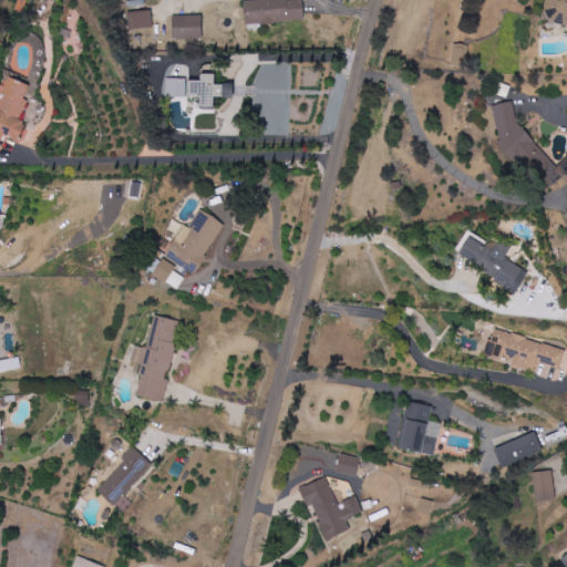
[(305,21),(303,0),(254,0),(245,0),(246,23),(305,21)]
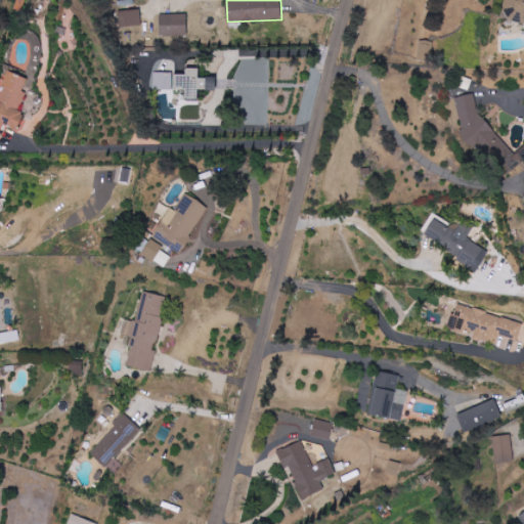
[(143,33),(139,9),(113,14),(116,37),(143,33)]
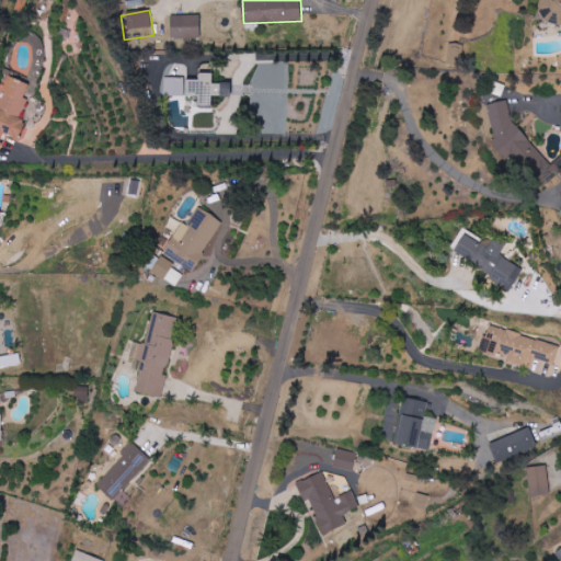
[(170,15),(171,38),(199,37),(199,14),(170,15)]
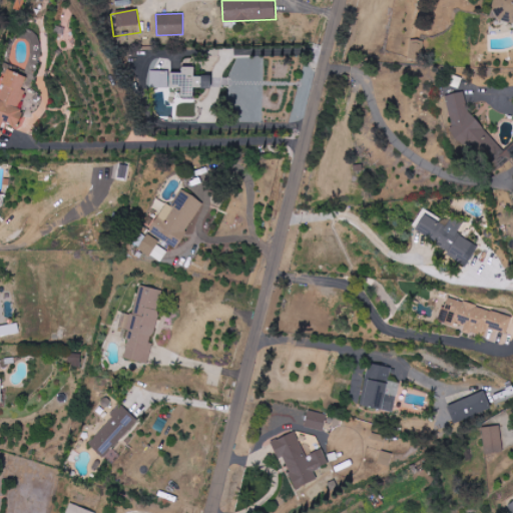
[(210,88),(211,76),(194,75),(194,66),(181,66),(181,72),(170,72),(170,87),(181,87),(181,98),(193,98),(193,88),(210,88)]
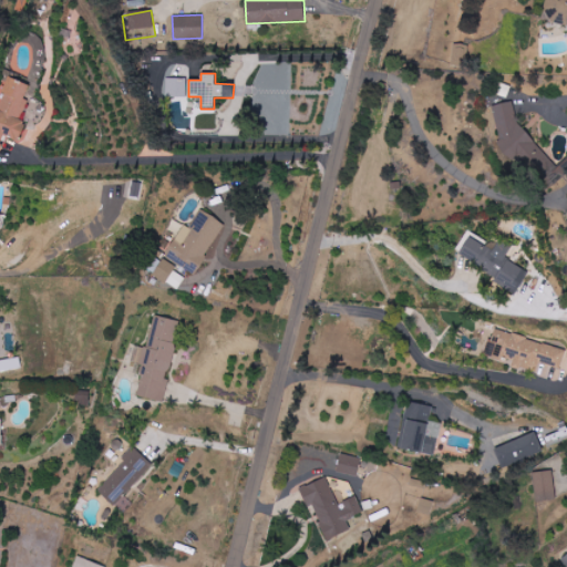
[(31,84),(6,75),(0,90),(0,145),(3,135),(18,140),(31,102),(26,99),(31,84)]
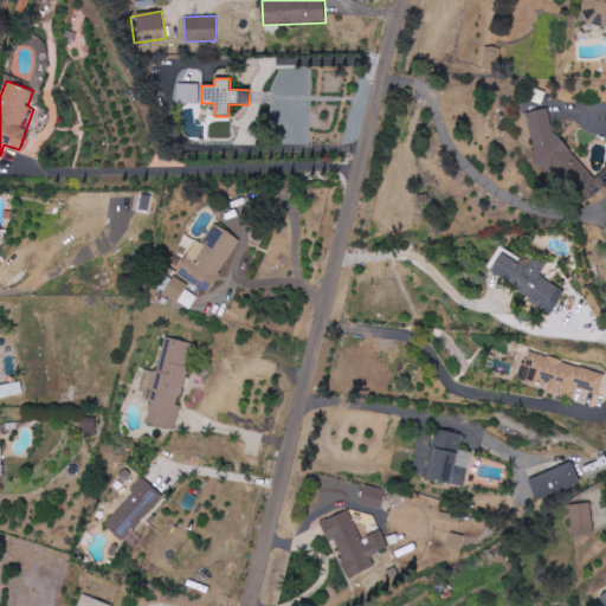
[(200,104),(200,83),(178,83),(176,103),(200,104)]
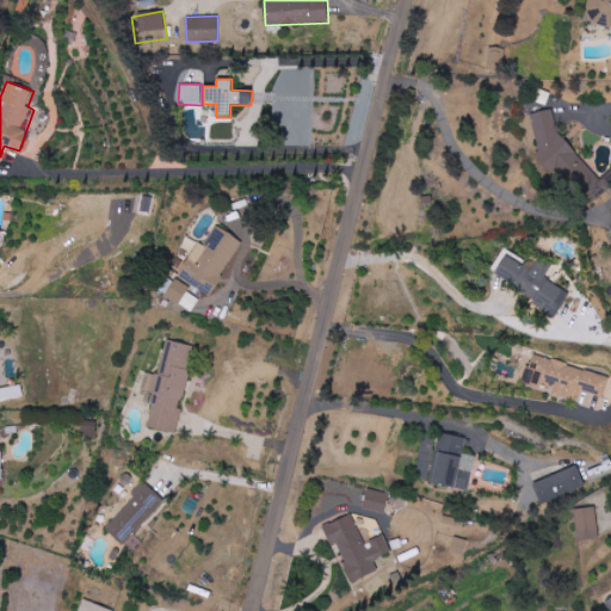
[(559,131),(553,109),(530,115),(542,162),(551,172),(559,171),(566,179),(573,177),(584,189),(596,179),(594,174),(559,131)]
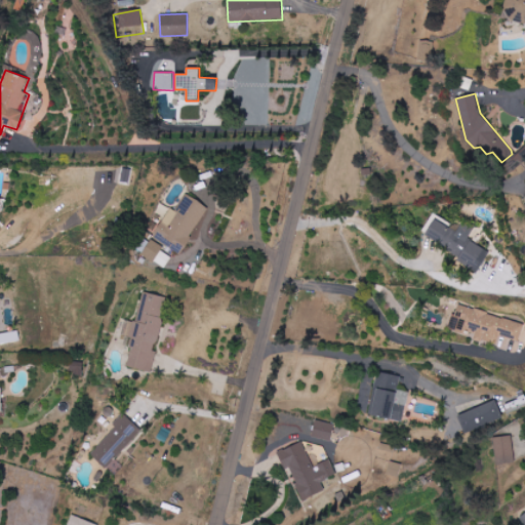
[(131,169),(122,168),(121,180),(130,182),(131,169)]
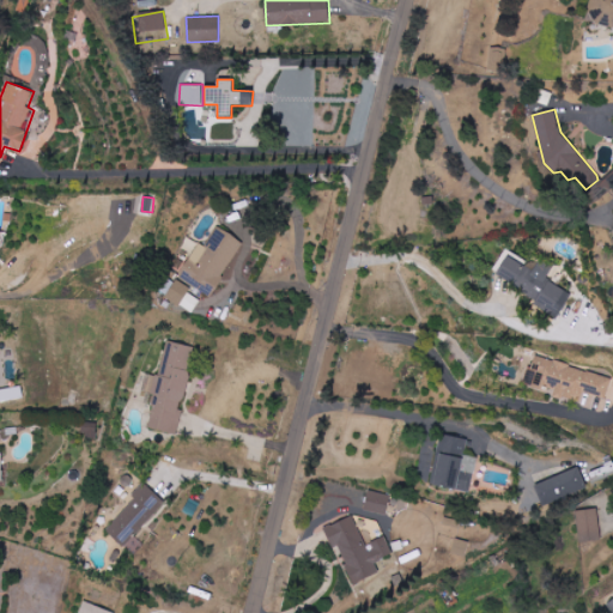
[(243,242),(217,226),(205,247),(198,243),(178,277),(212,296),(243,242)]
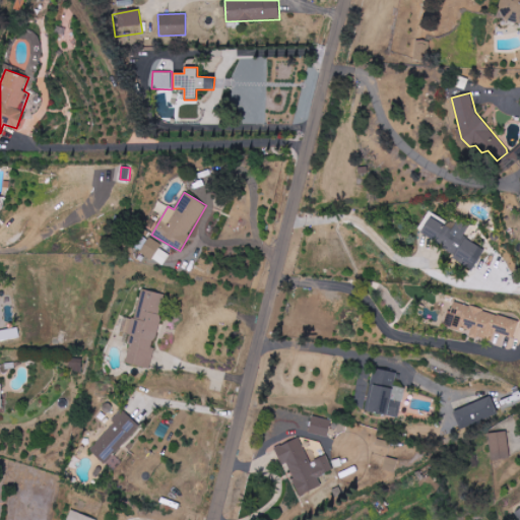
[(485,248),(464,238),(468,228),(454,220),(452,224),(431,214),(421,235),(455,252),(452,258),(474,269),(485,248)]
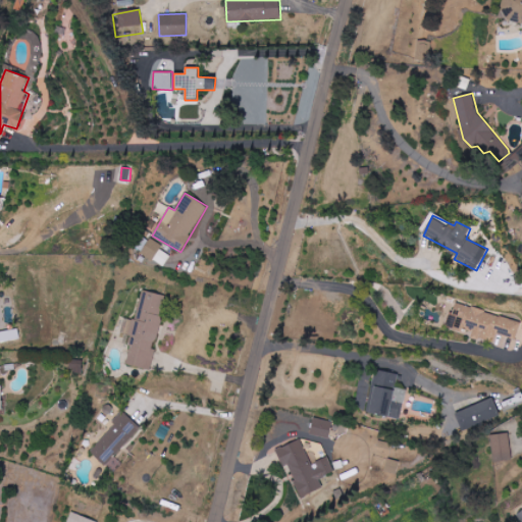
[(171,256),(161,250),(163,247),(151,239),(142,253),(163,267),(171,256)]
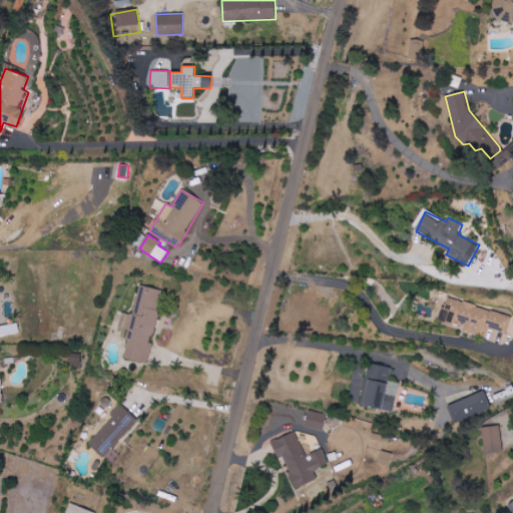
[(124,360),(148,364),(162,291),(139,287),(134,315),(122,313),(119,328),(129,330),(124,360)]
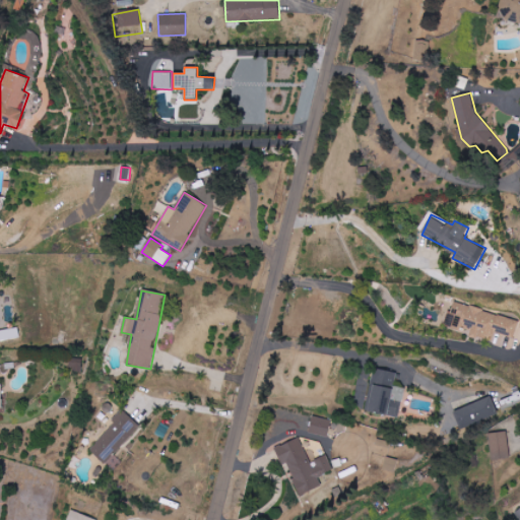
[(519,320),(456,304),(454,312),(448,311),(444,327),(467,333),(467,334),(493,340),(495,332),(514,338),(519,320)]
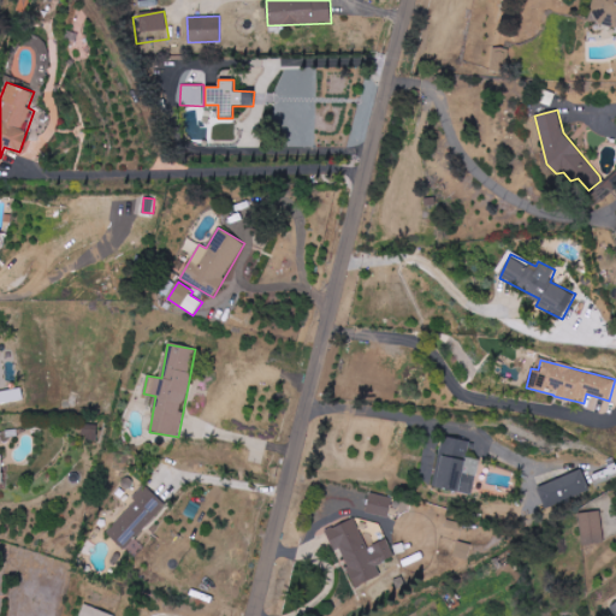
[(433,486),(469,493),(473,474),(478,475),(480,460),(467,457),(471,442),(444,436),(433,486)]
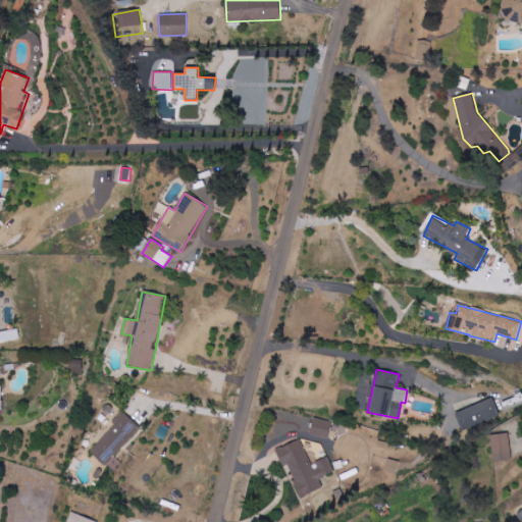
[(455,414),(462,431),(500,415),(492,398),(455,414)]
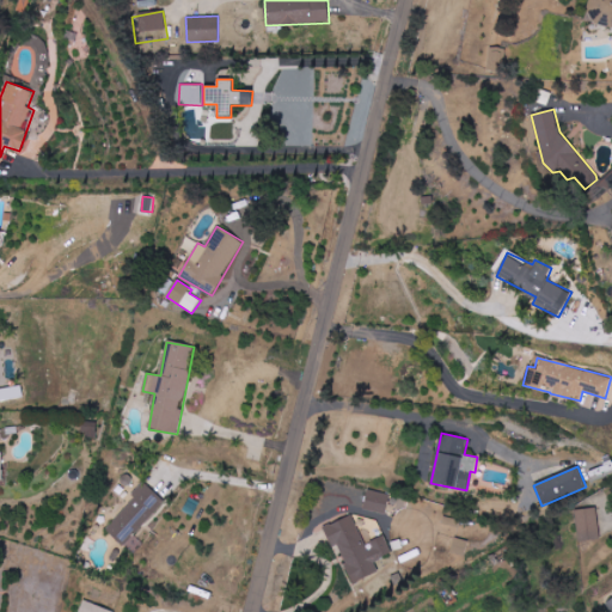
[(166,503),(148,485),(104,527),(122,546),(166,503)]
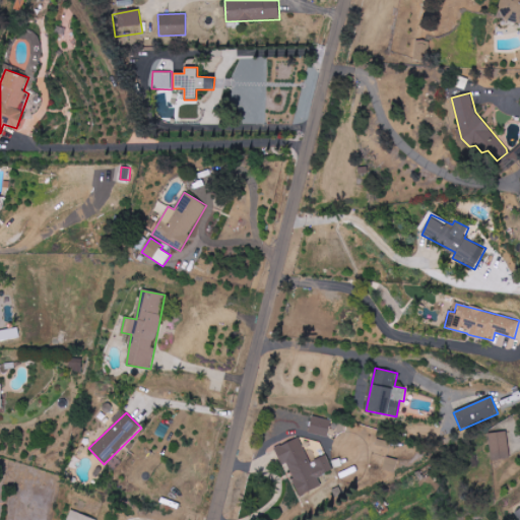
[(309,432),(328,437),(332,420),(313,416),(309,432)]
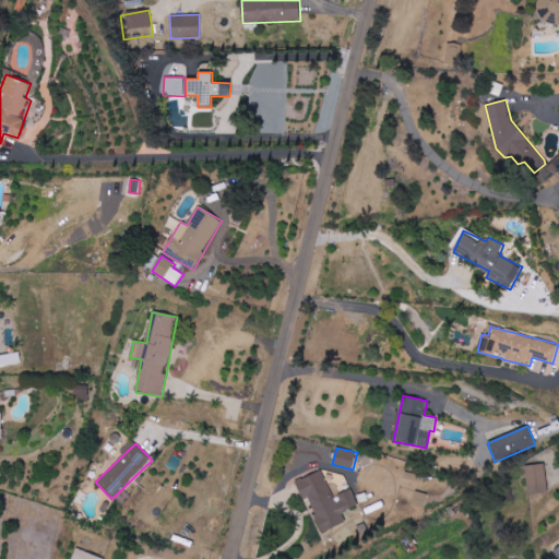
[(545,464),(524,466),(528,492),(548,490),(545,464)]
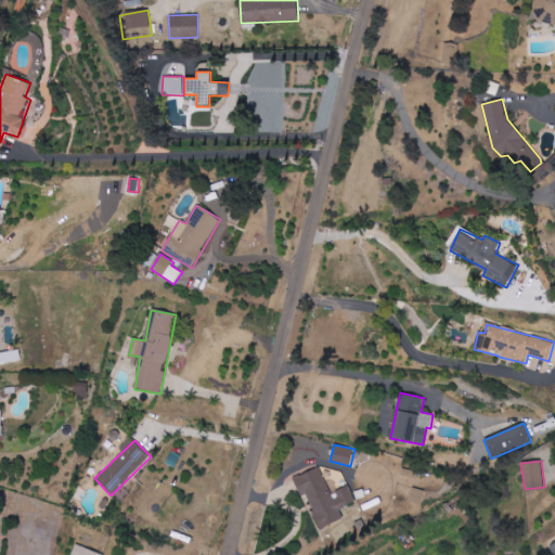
[(319,530),(344,519),(339,510),(356,502),(348,485),(331,493),(320,467),(296,478),(319,530)]
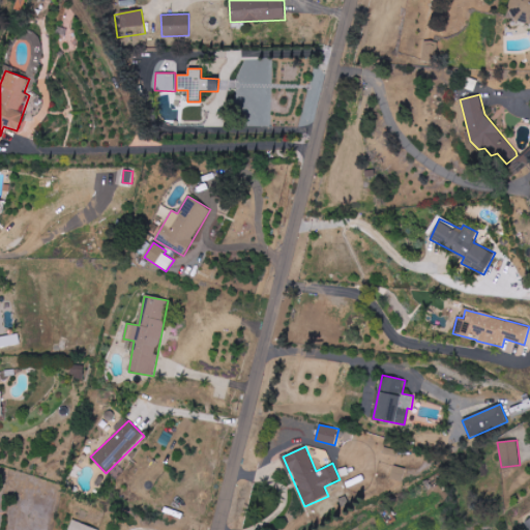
[(383,454),(398,457),(399,450),(384,447),(383,454)]
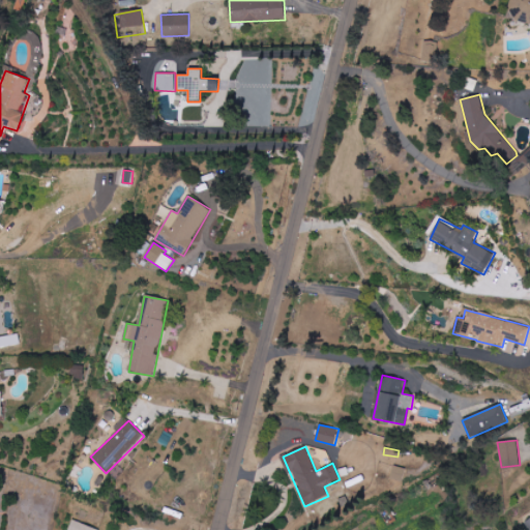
[(390,478),(403,481),(406,468),(393,465),(390,478)]
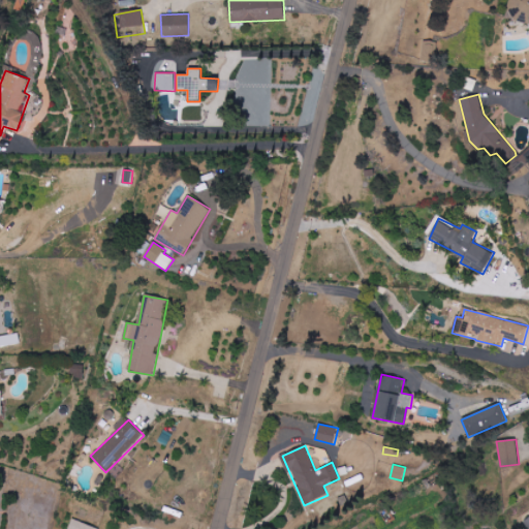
[(97,528),(98,528),(71,520),(67,528),(97,528)]
